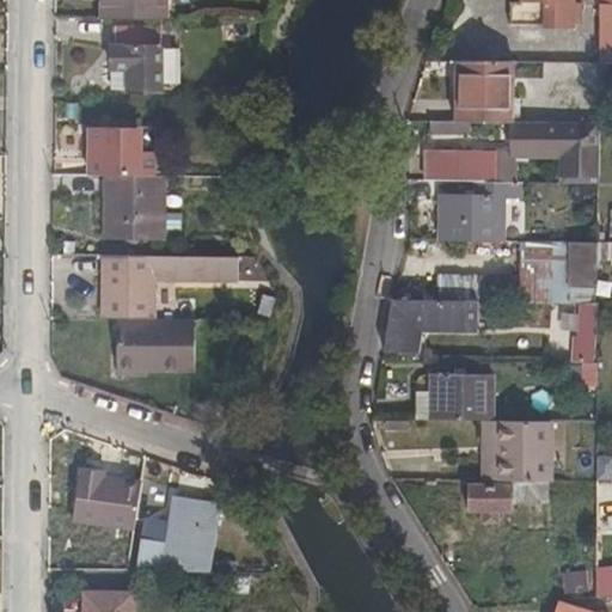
[(167,0),(108,0),(109,19),(167,18),(167,0)]
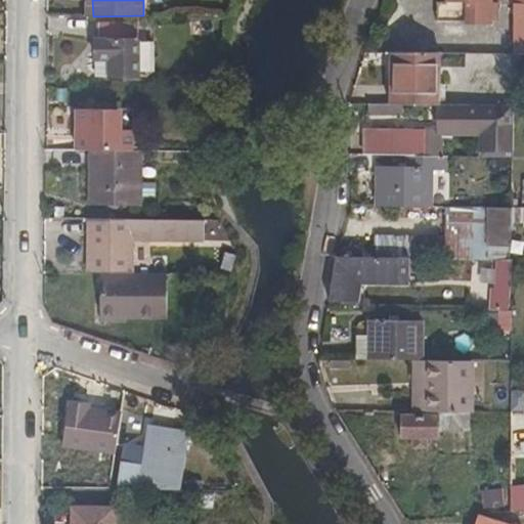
[(523,4),(514,4),(514,55),(523,55),(523,4)]
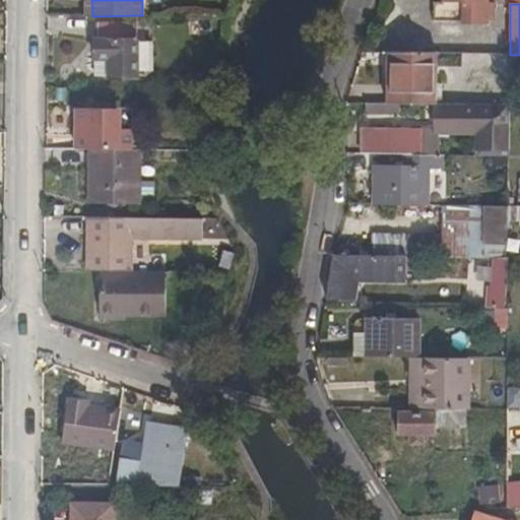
[(434,5),(435,23),(488,22),(489,5),(443,5),(434,5)]
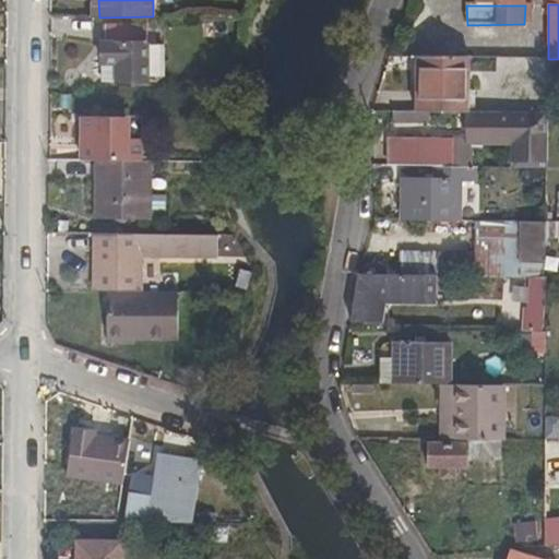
[(149,45),(149,27),(103,28),(103,45),(149,45)]
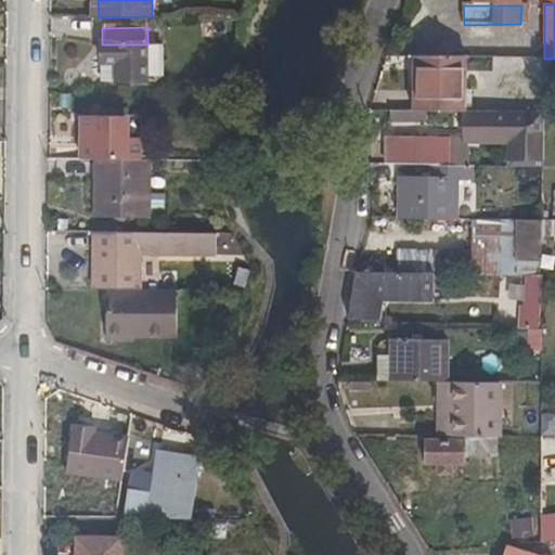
[(102,44),(101,81),(146,81),(147,44),(102,44)]
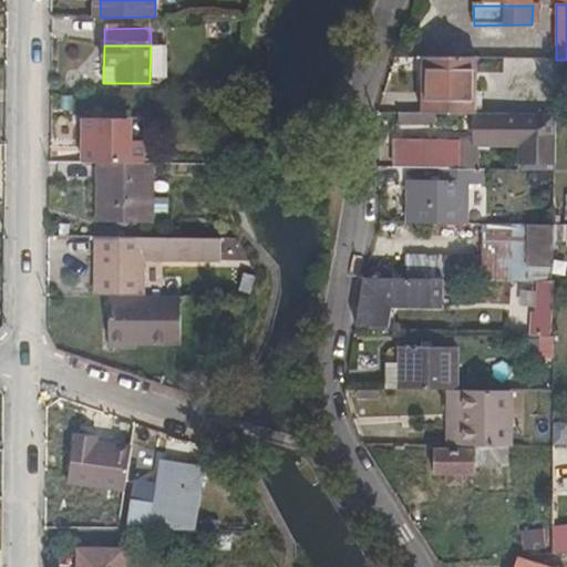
[(477,60),(423,60),(422,114),(442,114),(473,114),(477,114),(477,60)]
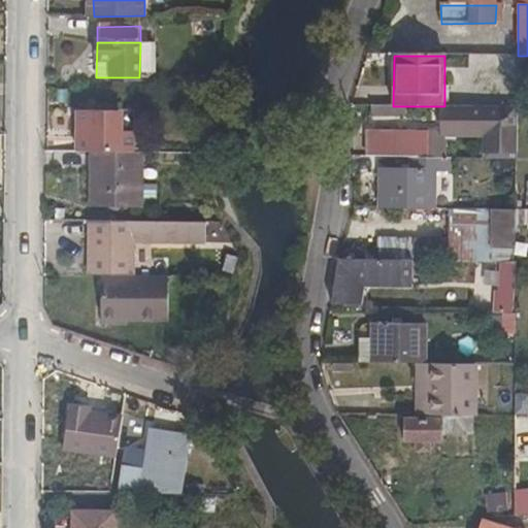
[(518,56),(479,56),(477,69),(503,69),(503,107),(518,107),(518,87),(518,56)]
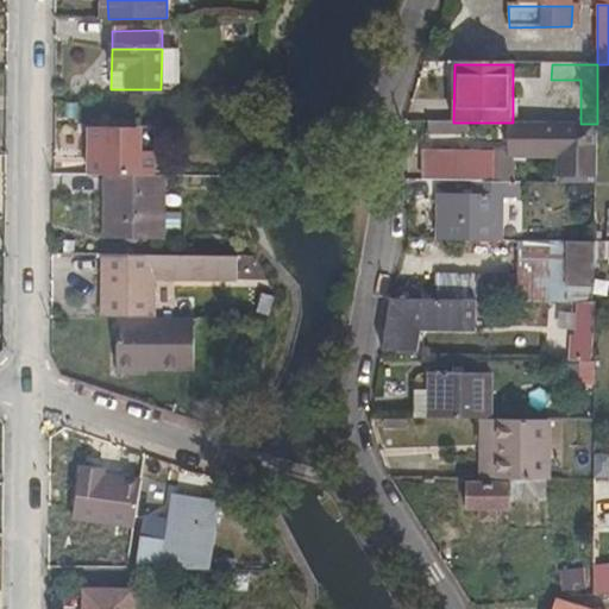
[(597,100),(608,100),(608,64),(597,64),(597,100)]
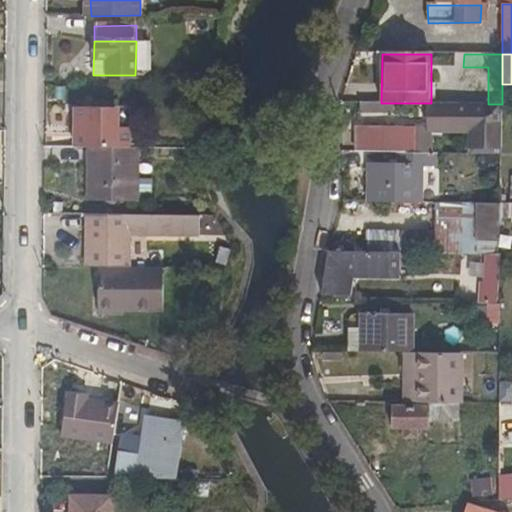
[(381,103),(361,103),(361,113),(398,113),(399,103),(381,103)]
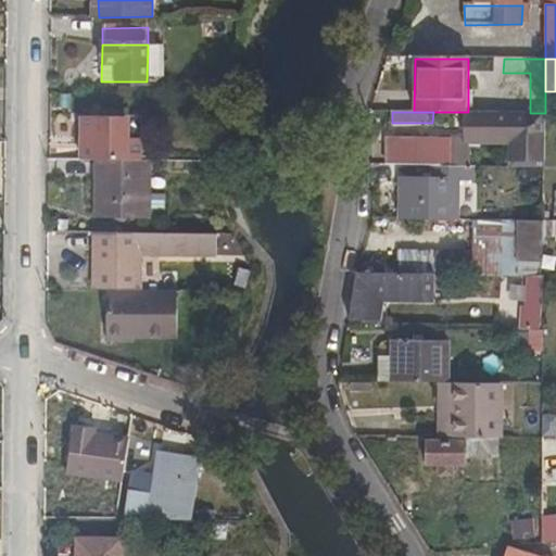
[(464,112),(464,142),(510,144),(509,161),(544,161),(545,113),(530,113),(468,112),(464,112)]
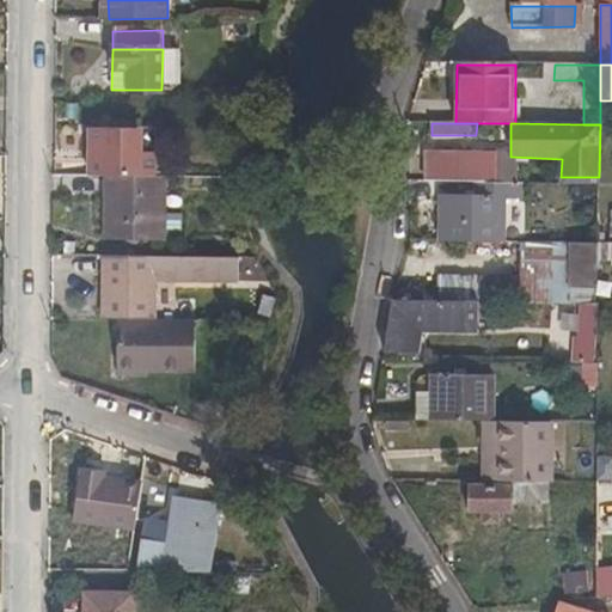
[(106,176),(159,177),(159,152),(145,152),(144,128),(90,127),(89,176),(106,176)]
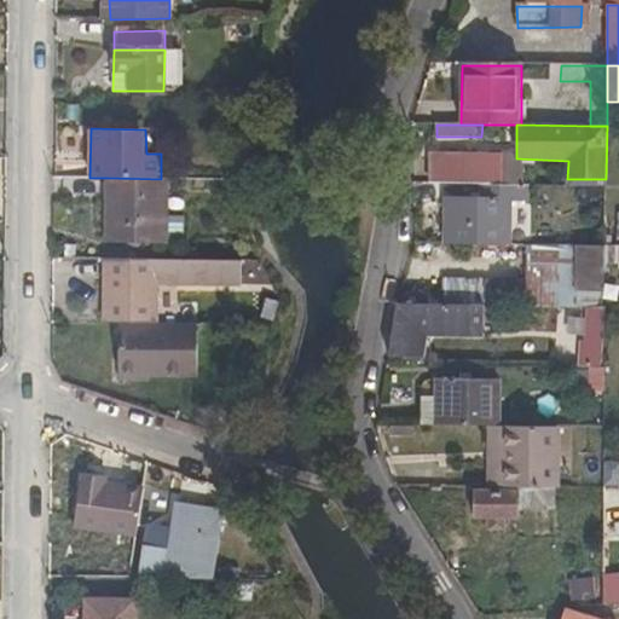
[(161,154),(160,129),(145,129),(146,154),(161,154)]
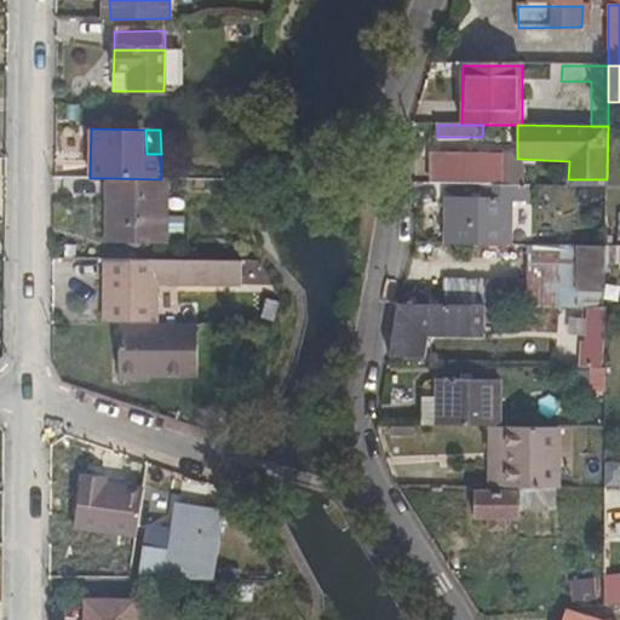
[(504,159),(504,156),(448,155),(437,166),(436,185),(480,187),(517,187),(517,159),(504,159)]
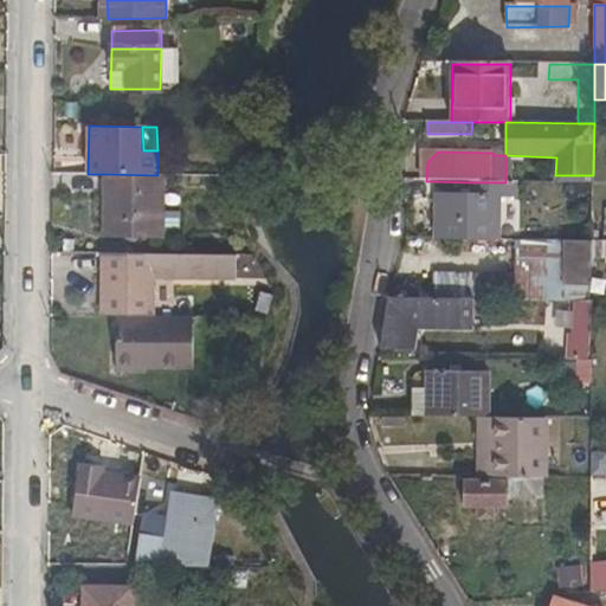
[(158,175),(105,174),(105,232),(162,232),(162,175),(158,175)]
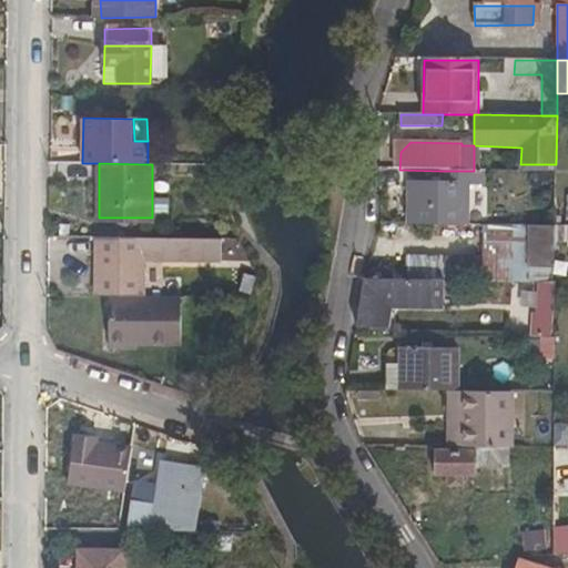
[(474,171),(439,171),(439,182),(408,182),(407,225),(470,225),(472,186),(488,186),(489,171),(474,171)]
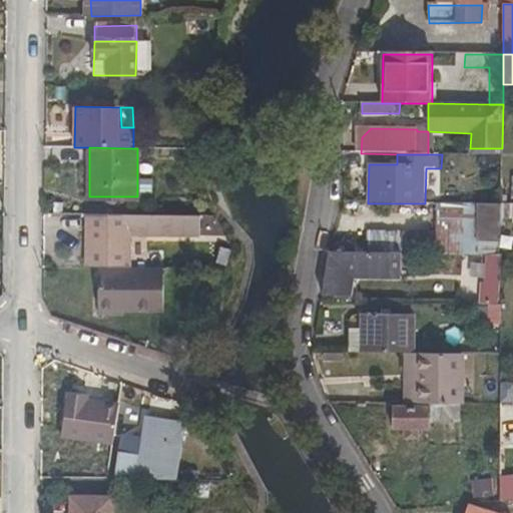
[(438,203),(438,232),(438,254),(478,254),(478,241),(479,204),(438,203)]
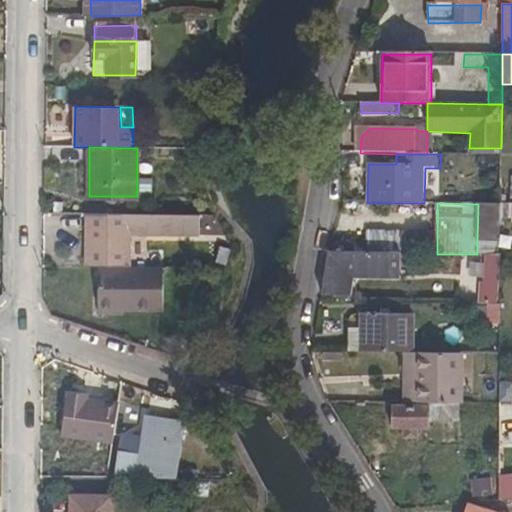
[(511,203),(501,204),(501,218),(511,217),(511,203)]
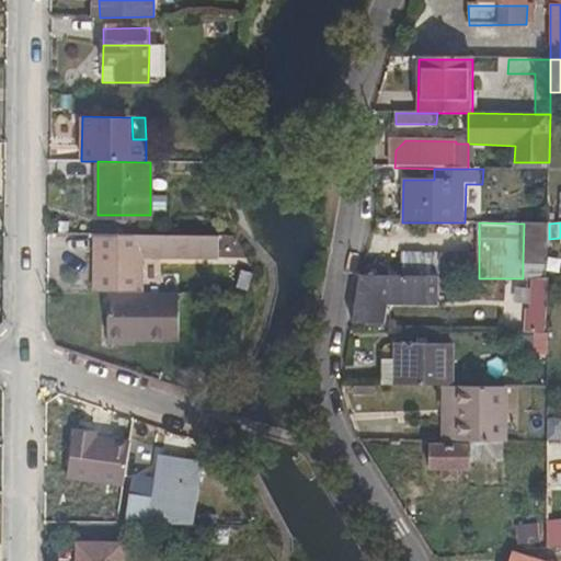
[(549,224),(524,224),(523,264),(549,265),(549,239),(549,224)]
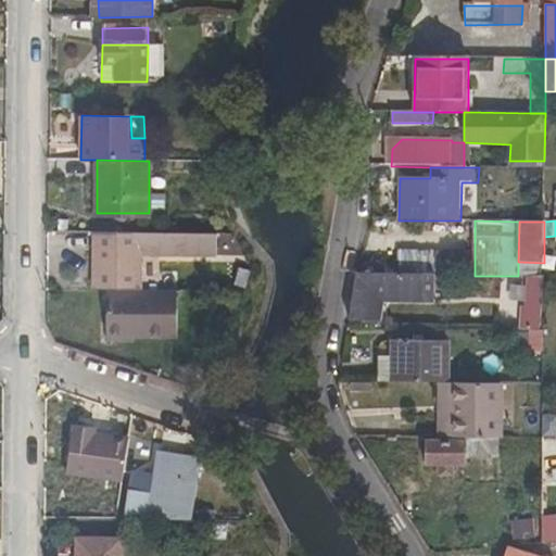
[(217,234),(142,232),(95,232),(95,289),(106,289),(141,290),(142,255),(217,256),(217,234)]
